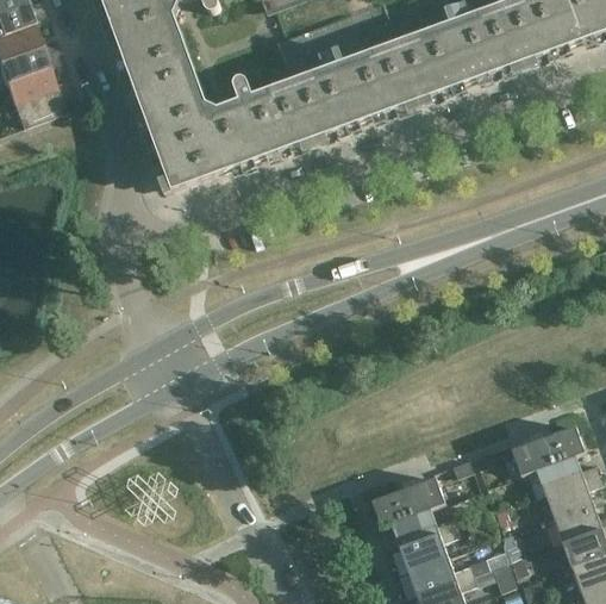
[(0,11),(24,2),(23,0),(0,0),(0,11)]
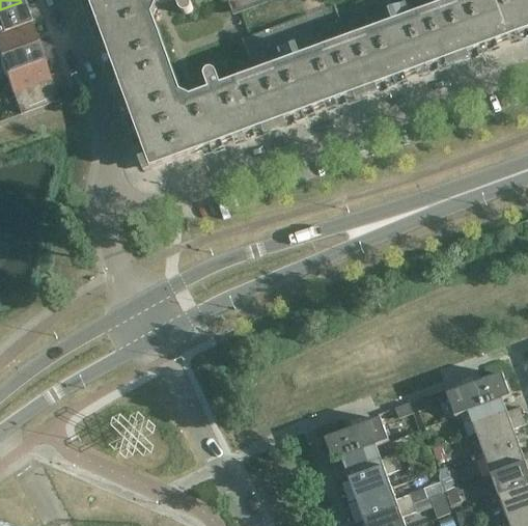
[(213,142),(527,26),(527,0),(87,0),(148,166),(201,146),(213,142)]
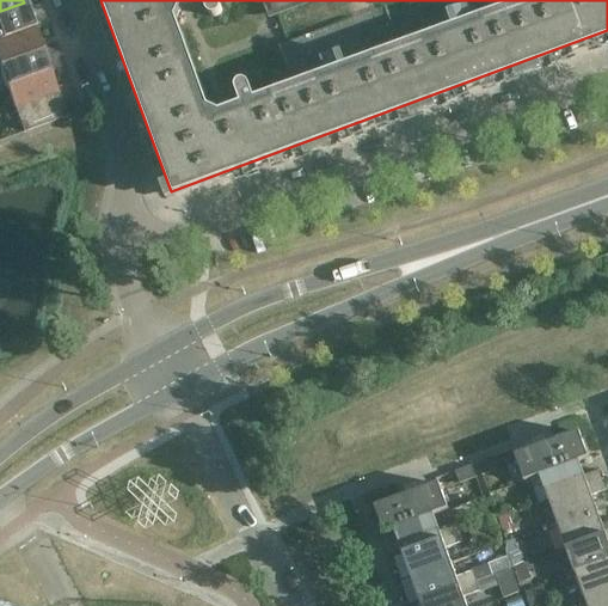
[(0,35),(31,24),(24,2),(0,11),(0,35)]
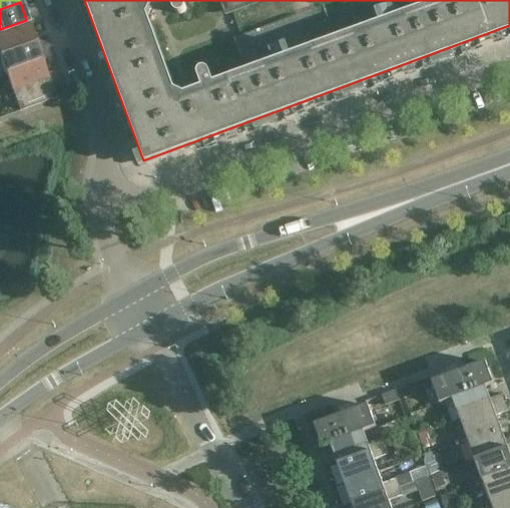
[(0,50),(33,38),(26,20),(0,29),(0,50)]
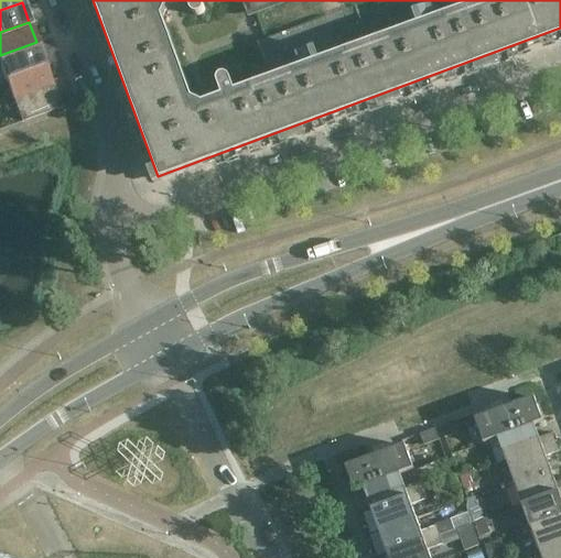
[(44,62),(36,42),(0,55),(0,68),(3,77),(44,62)]
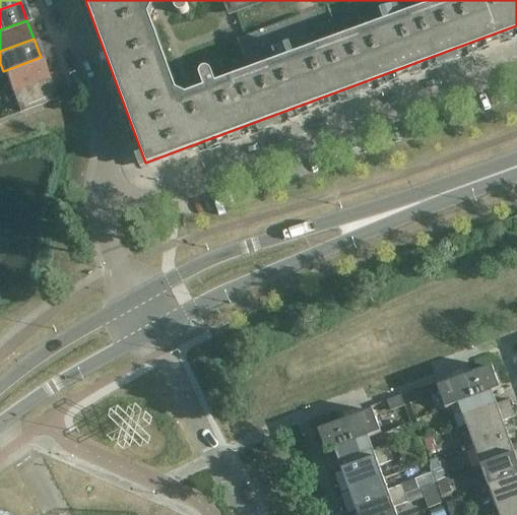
[(54,94),(41,57),(3,71),(16,109),(54,94)]
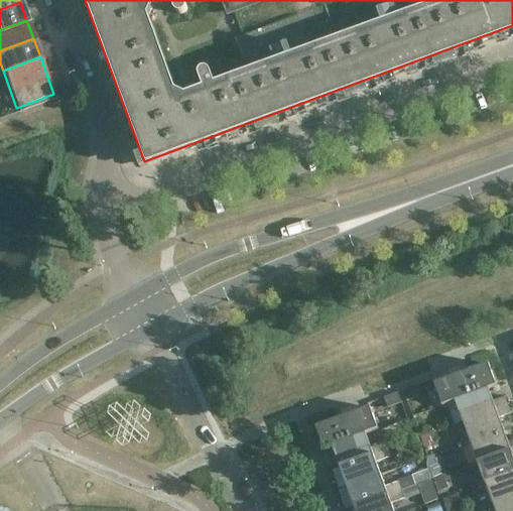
[(495,383),(486,360),(459,370),(458,365),(440,371),(442,376),(431,380),(439,402),(453,398),(487,385),(495,383)]
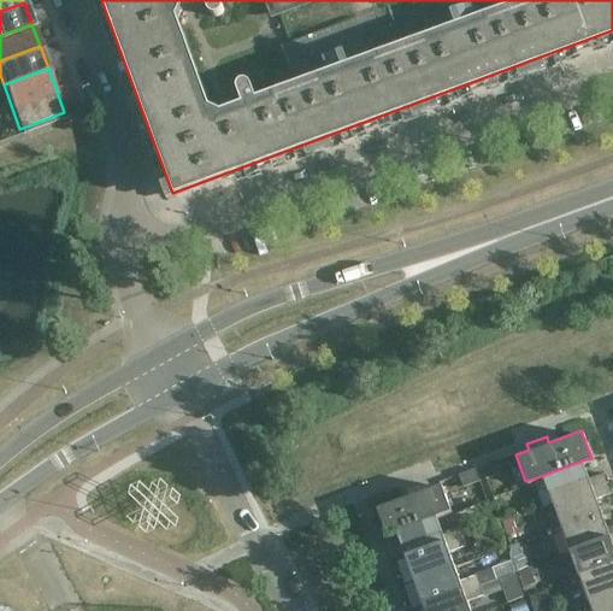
[(500,468),(496,456),(478,462),(483,474),(500,468)]
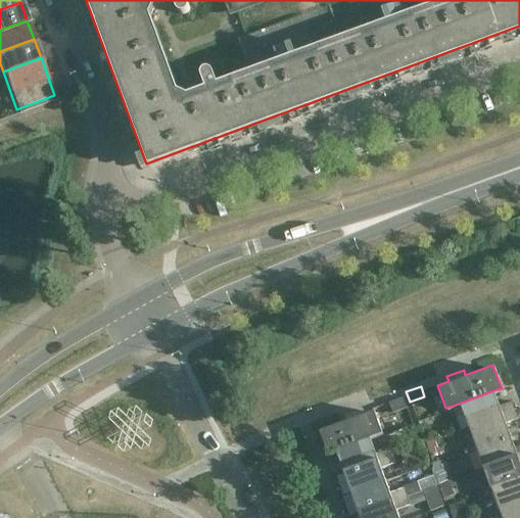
[(466,423),(513,406),(510,397),(498,402),(493,390),(459,404),(466,423)]
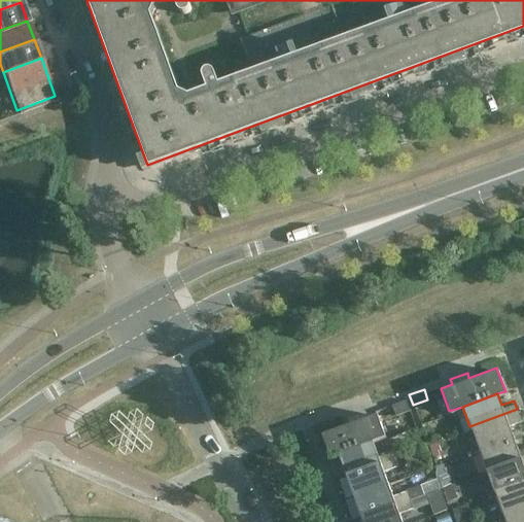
[(408,407),(405,396),(389,402),(393,412),(408,407)]
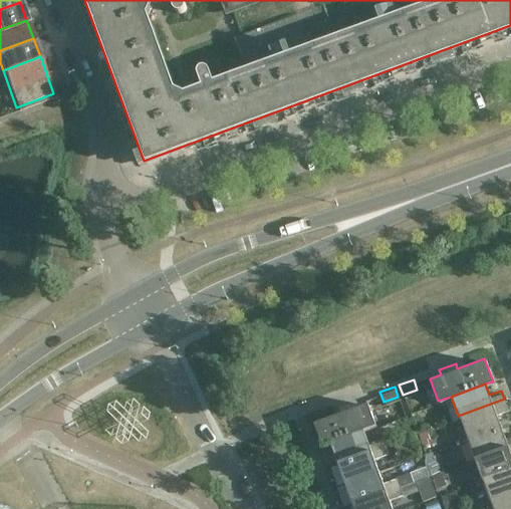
[(499,424),(495,412),(507,407),(504,399),(458,416),(465,436),(499,424)]
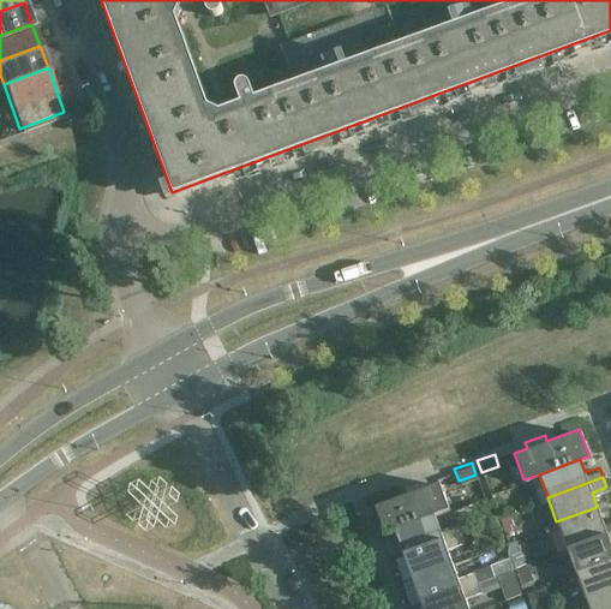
[(448,507),(438,481),(426,485),(424,479),(409,484),(405,487),(407,491),(373,505),(383,531),(391,529),(432,513),(448,507)]
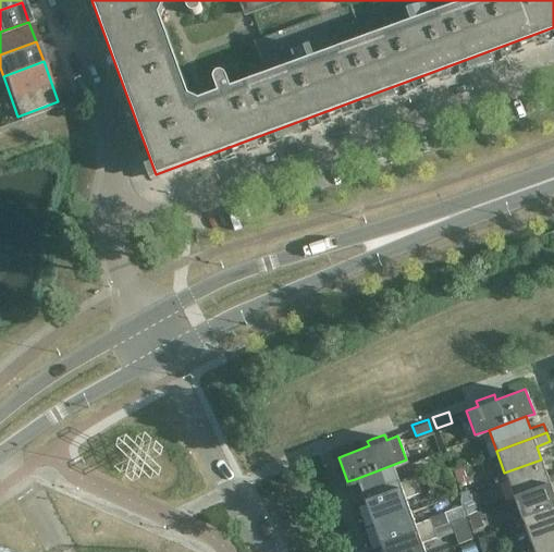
[(513,495),(553,479),(553,469),(546,473),(541,460),(504,473),(513,495)]
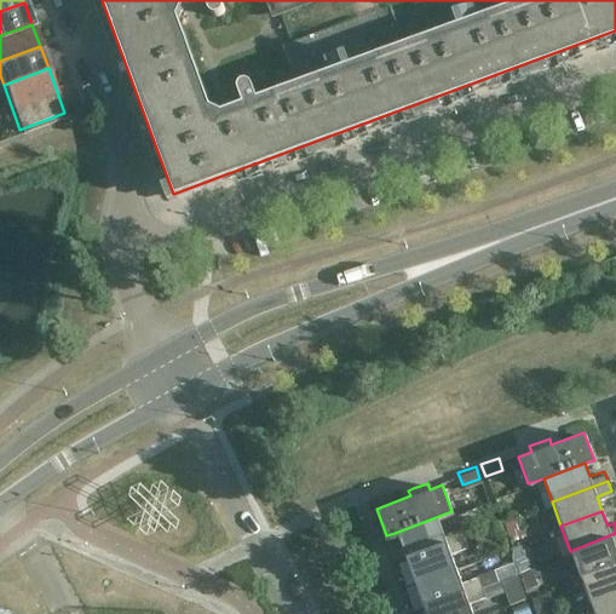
[(403,556),(460,535),(456,526),(441,532),(436,517),(395,533),(403,556)]
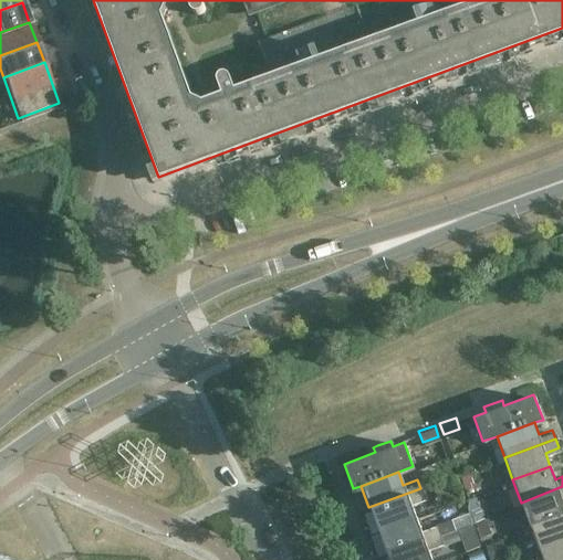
[(562,511),(562,502),(562,497),(562,496),(562,486),(521,503),(529,525),(562,511)]
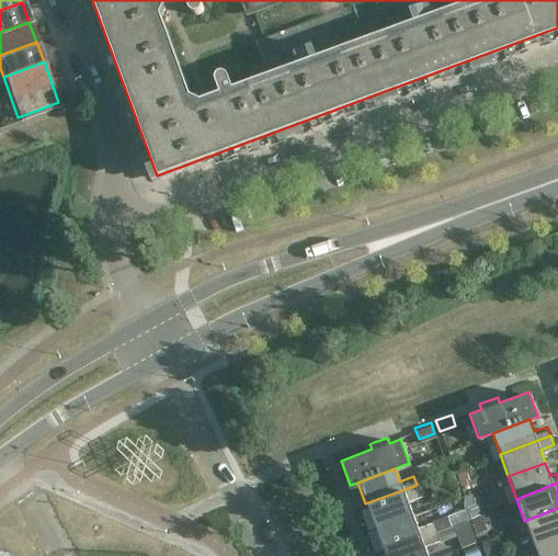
[(411,512),(406,499),(421,494),(417,485),(365,503),(374,526),(411,512)]
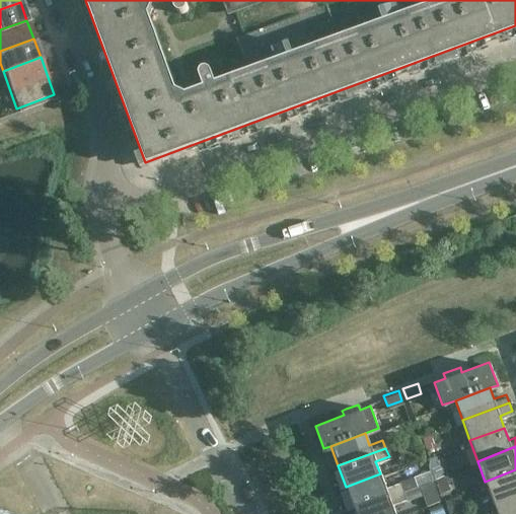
[(425,500),(440,495),(430,466),(415,471),(425,500)]
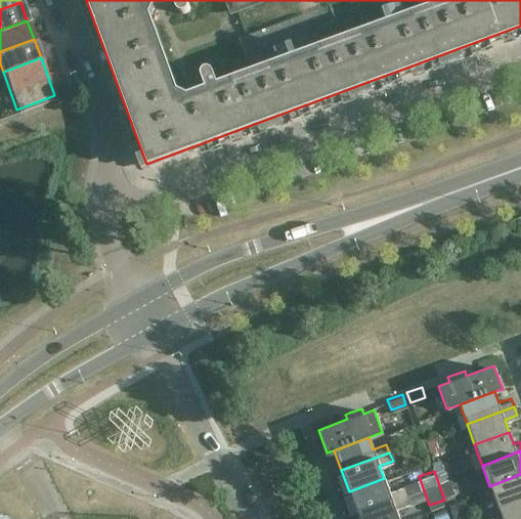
[(497,507),(520,498),(520,474),(489,486),(497,507)]
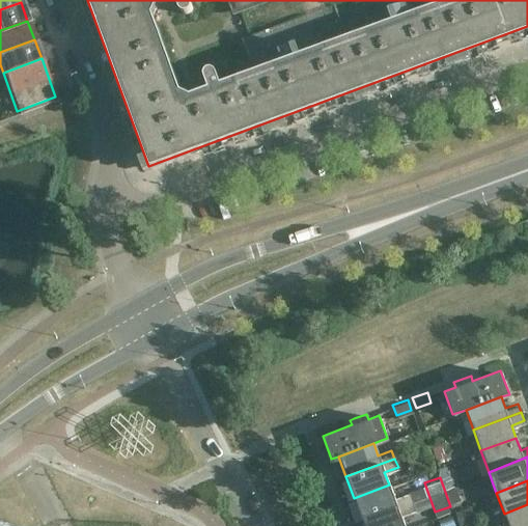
[(362,519),(411,500),(408,492),(393,497),(389,485),(354,498),(362,519)]
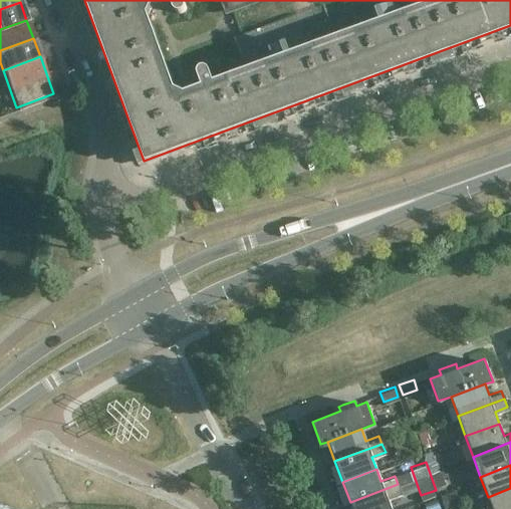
[(391,508),(387,497),(401,492),(398,484),(350,502),(352,508),(391,508)]
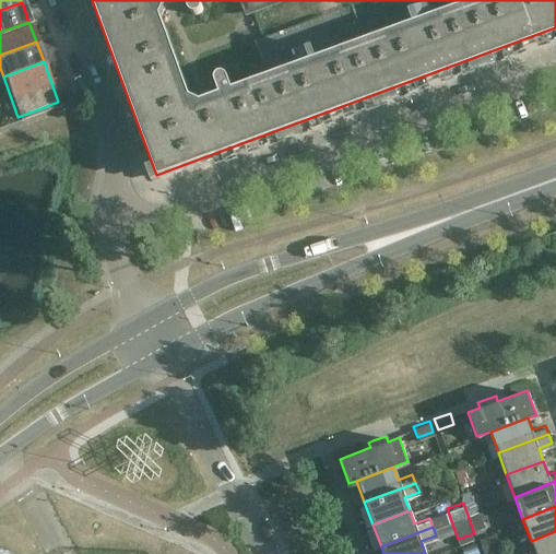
[(555,553),(555,531),(531,541),(534,553),(555,553)]
